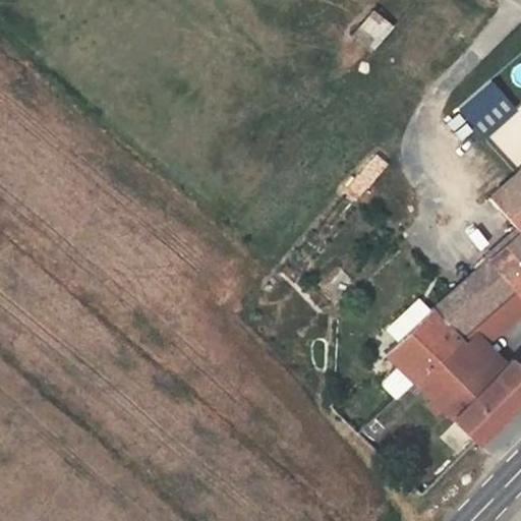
[(375,47),(391,24),(368,10),(353,33),(375,47)]
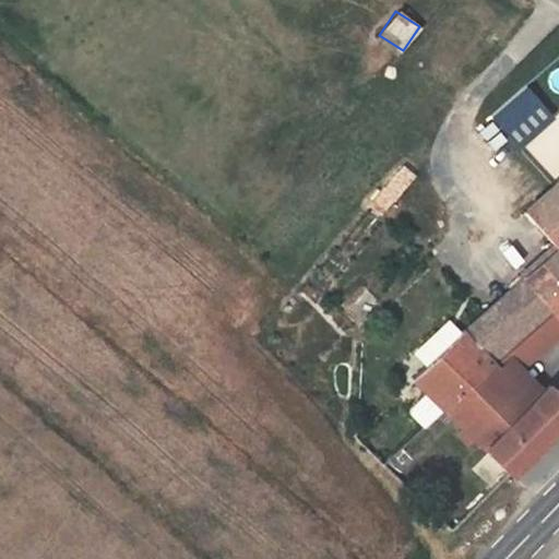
[(490,116),(518,147),(552,117),(525,86),(490,116)]
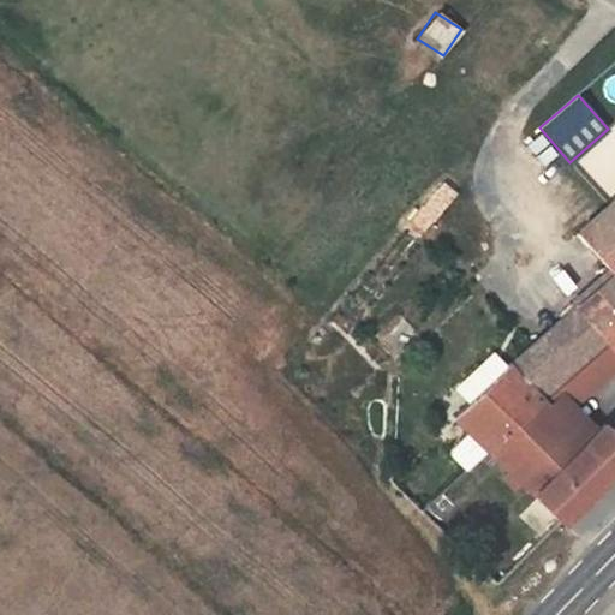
[(614,198),(609,204),(577,234),(611,274),(614,276),(614,198)]
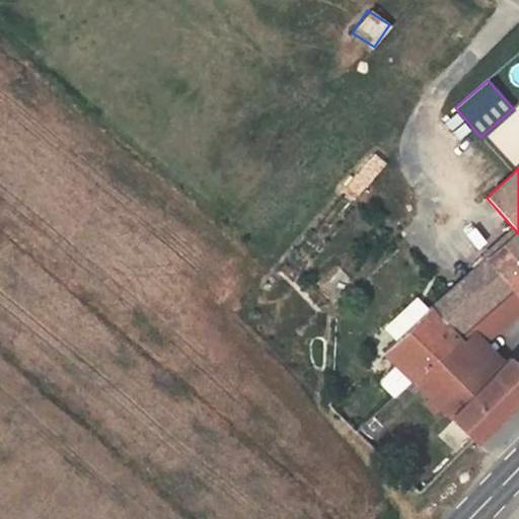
[(518,233),(516,231),(479,264),(453,288),(429,309),(383,352),(396,365),(412,379),(456,337),(473,321),(512,288),(518,296),(518,233)]
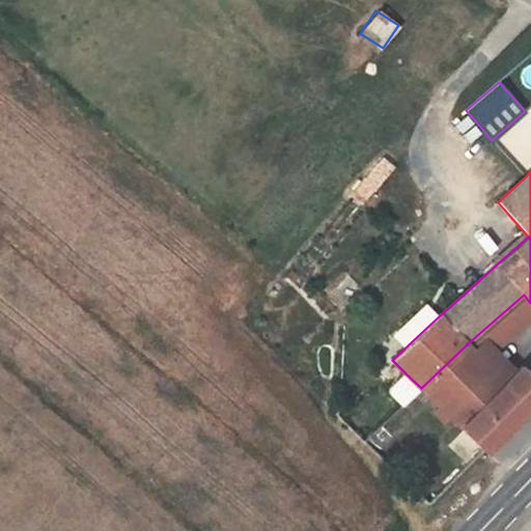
[(530,303),(524,295),(484,329),(498,345),(530,315),(530,303)]
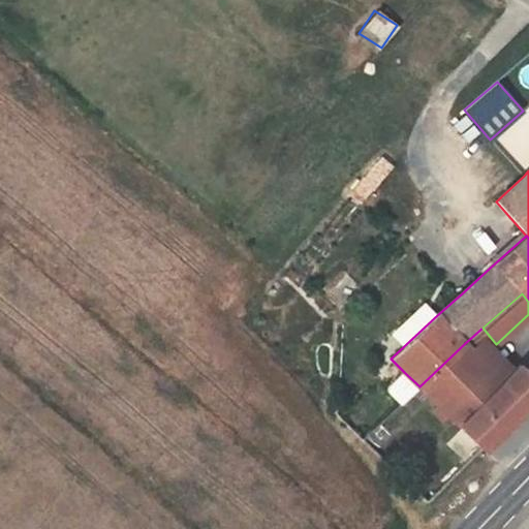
[(465,343),(473,352),(486,344),(496,344),(483,328),(465,343)]
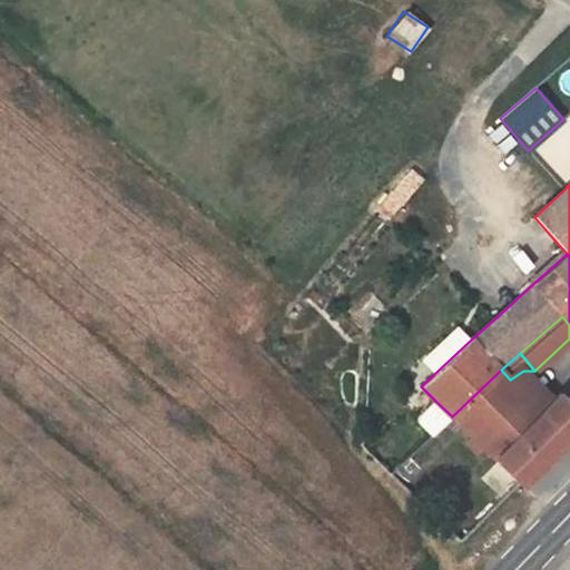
[(551,400),(540,411),(510,380),(501,370),(452,416),(453,418),(472,436),(483,448),(521,484),(534,471),(569,435),(569,401),(559,392),(551,400)]
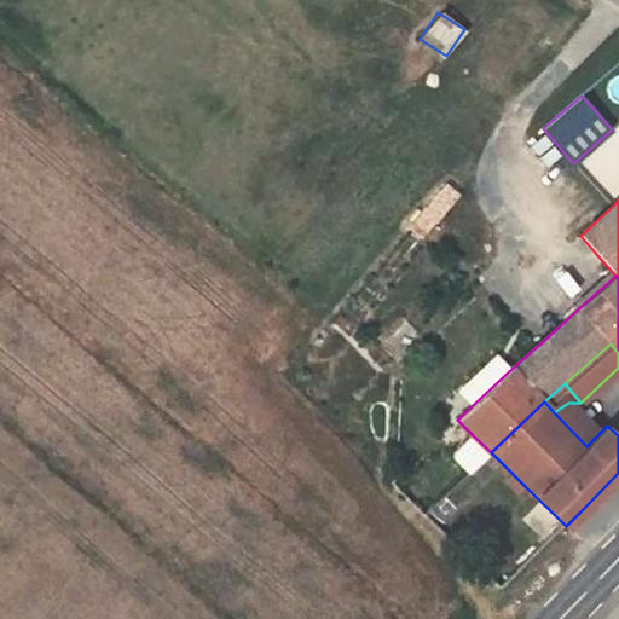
[(586,446),(599,434),(568,403),(554,412),(586,446)]
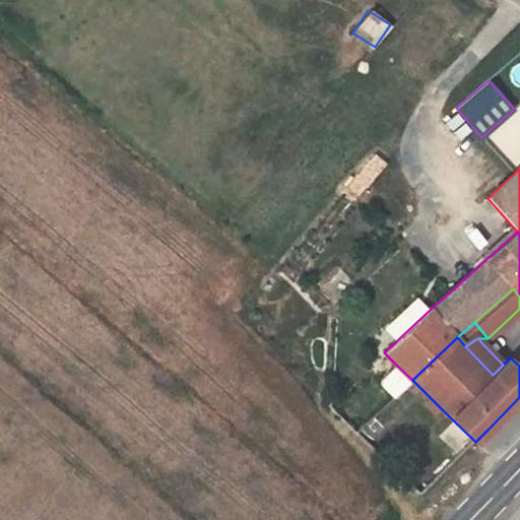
[(412,380),(397,366),(383,378),(381,383),(383,388),(395,398),(413,381),(412,380)]
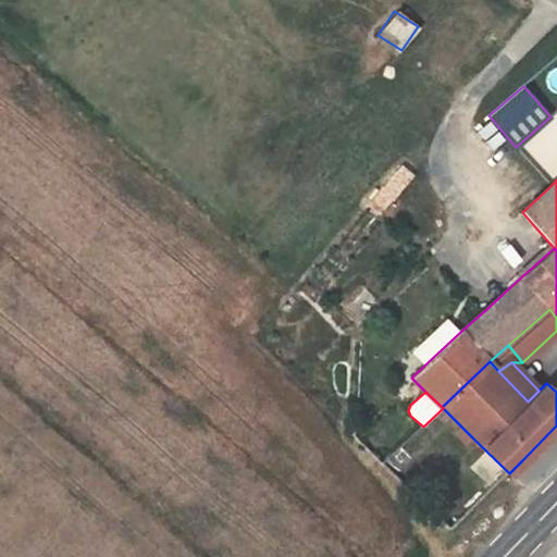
[(472,437),(461,426),(456,432),(467,443),(472,437)]
